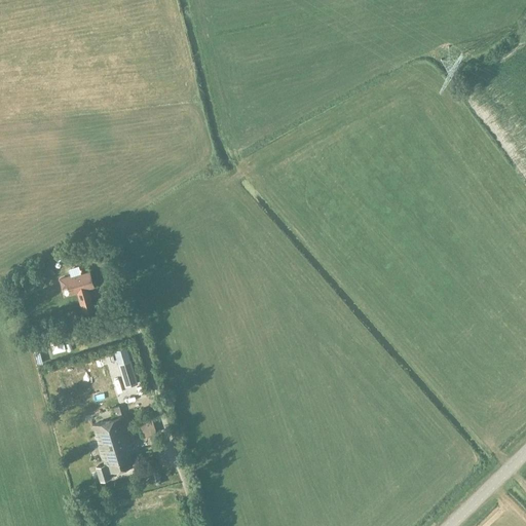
[(70,276),(60,279),(62,289),(68,287),(71,295),(77,293),(83,312),(95,309),(89,292),(87,293),(86,289),(95,287),(89,271),(70,277),(70,276)]
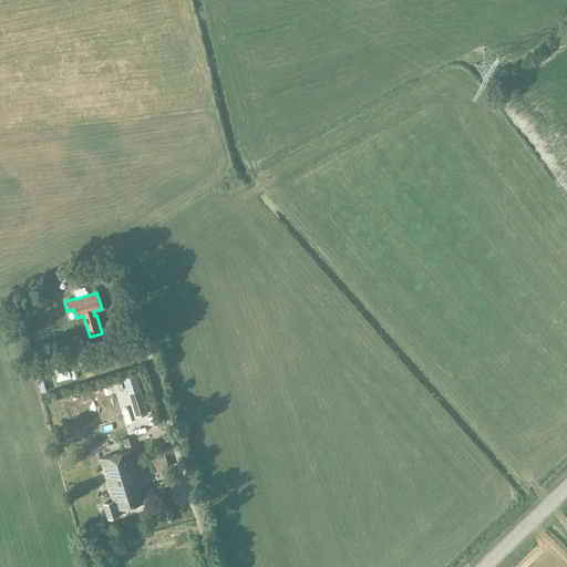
[(141,387),(127,391),(135,416),(148,413),(141,387)]
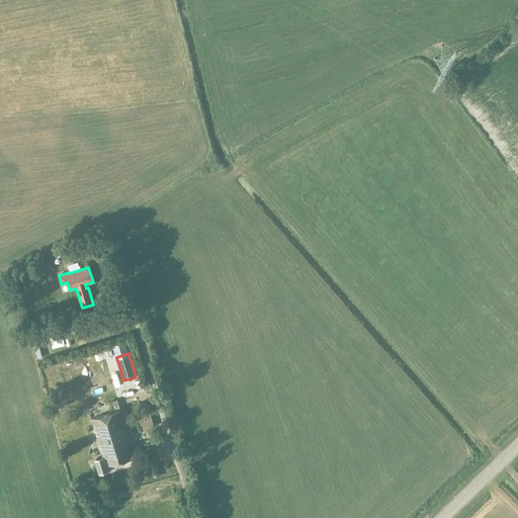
[(106,454),(109,464),(131,458),(127,446),(132,444),(116,400),(88,409),(103,455),(106,454)]
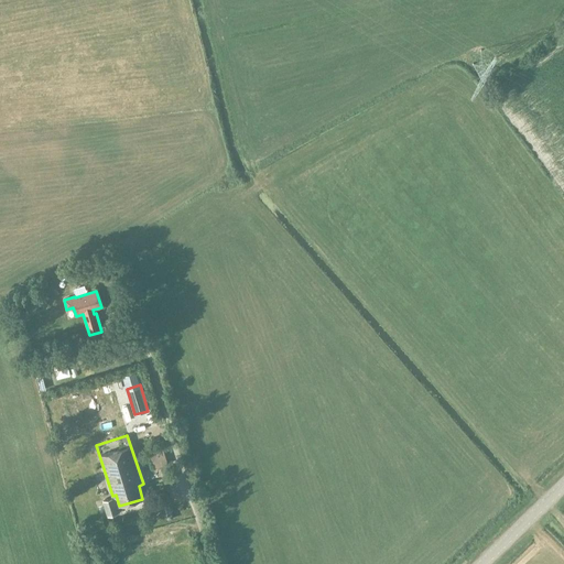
[(164,452),(150,455),(154,469),(160,468),(161,474),(169,472),(167,466),(169,466),(164,452)]
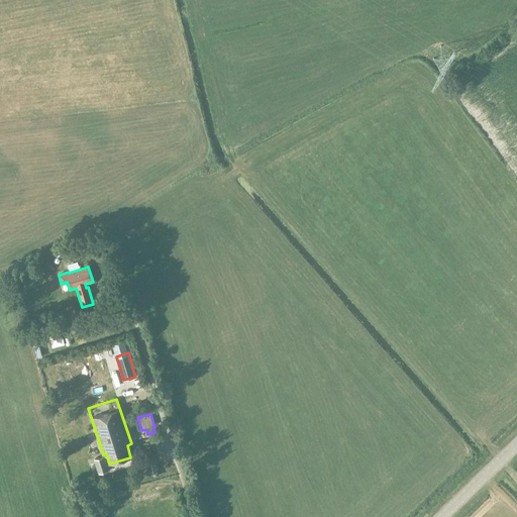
[(104,456),(94,459),(98,474),(109,471),(104,456)]
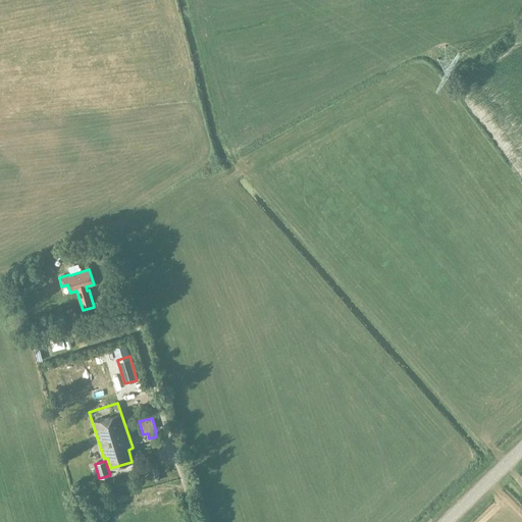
[(131,493),(118,499),(122,509),(135,504),(131,493)]
